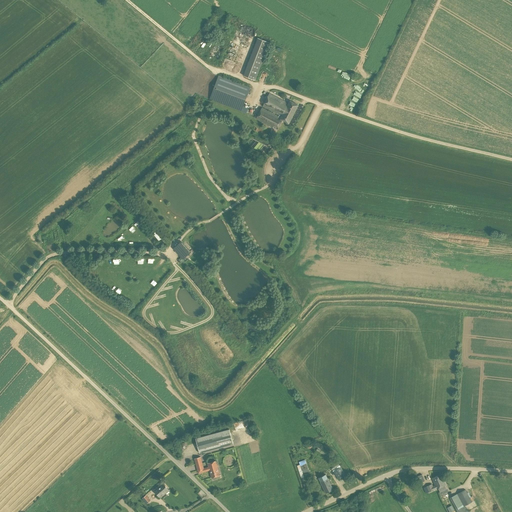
[(255,29),(243,25),(241,32),(252,36),(255,29)]
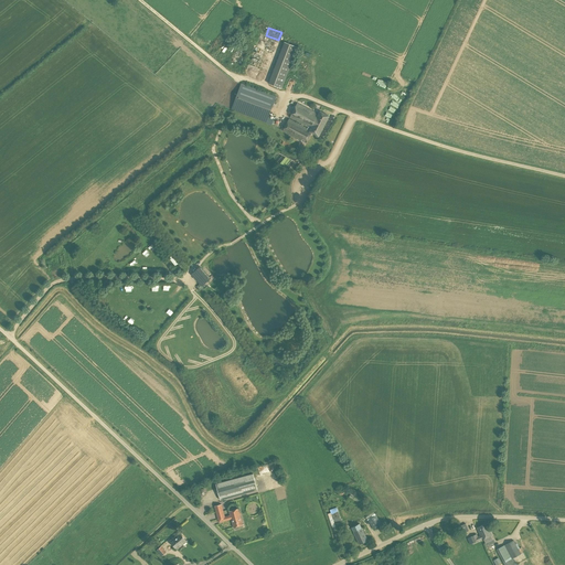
[(284,40),(270,82),(284,86),(297,43),(284,40)]
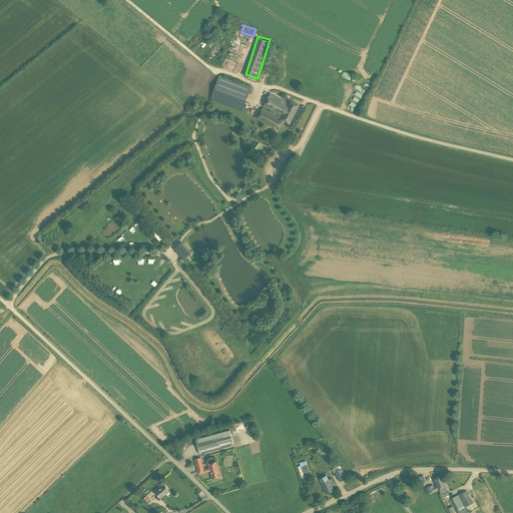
[(214,45),(207,41),(206,42),(202,40),(198,46),(209,52),(214,45)]
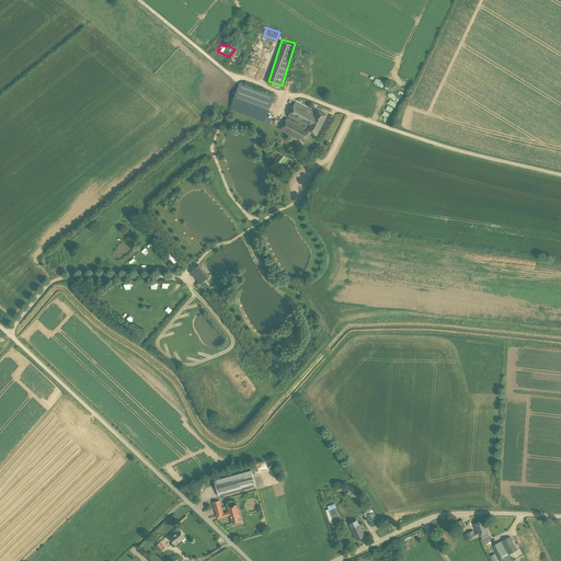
[(254,72),(258,61),(264,63),(267,55),(256,52),(252,66),(249,65),(247,70),(254,72)]
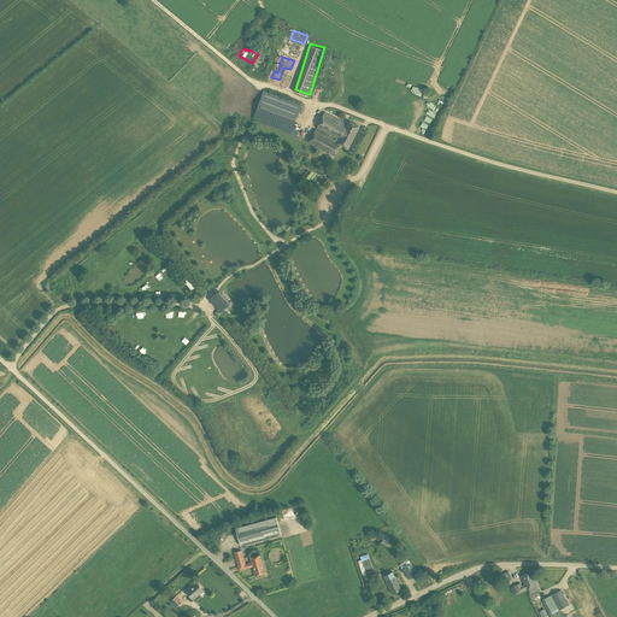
[(297,136),(299,130),(293,128),(301,106),(263,90),(252,119),(297,136)]
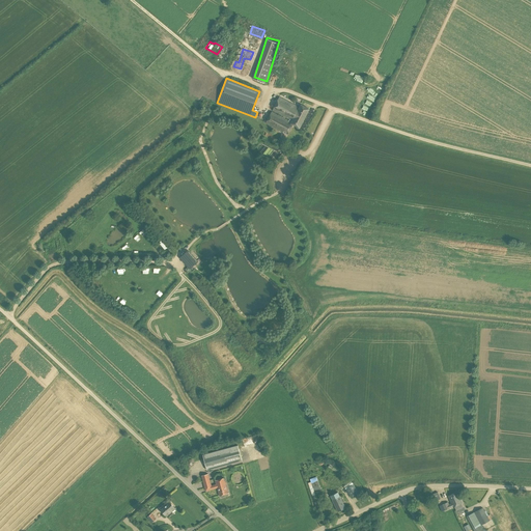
[(292,124),(300,128),(309,109),(301,105),(299,107),(279,96),(272,110),(283,116),(283,117),(272,111),(266,123),(287,135),(292,124)]
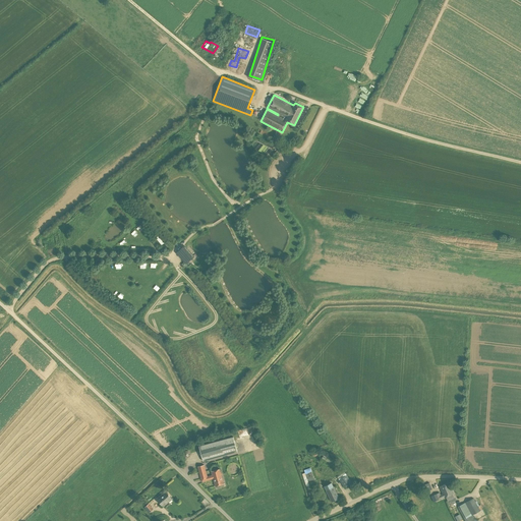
[(188,267),(192,264),(189,261),(194,256),(184,245),(176,252),(186,264),(188,267)]
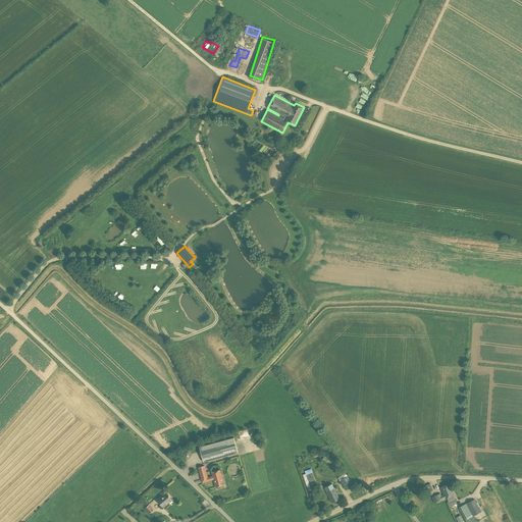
[(204,461),(238,452),(235,437),(200,447),(204,461)]
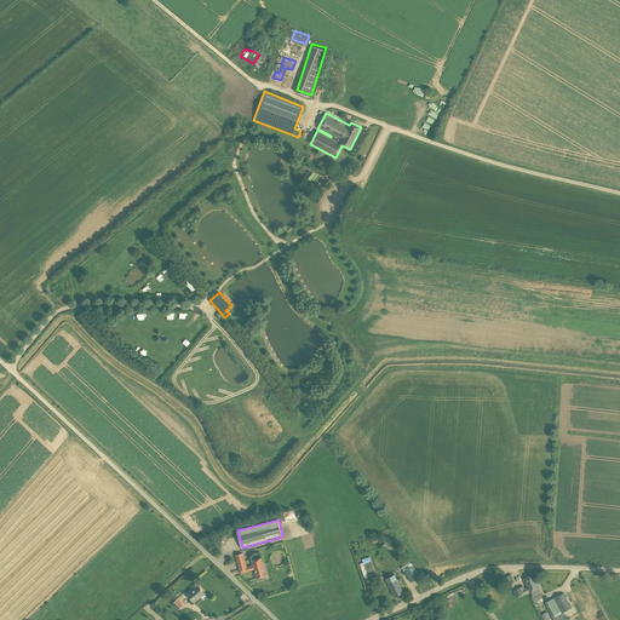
[(392,551),(395,546),(385,541),(383,546),(392,551)]
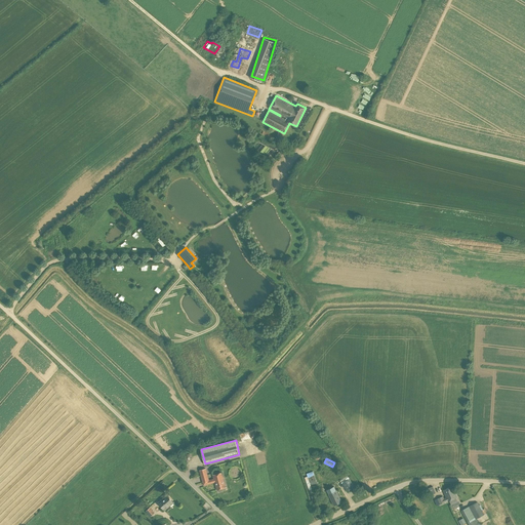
[(209,480),(206,468),(199,470),(203,485),(214,482),(216,489),(226,487),(221,472),(212,475),(213,479),(209,480)]
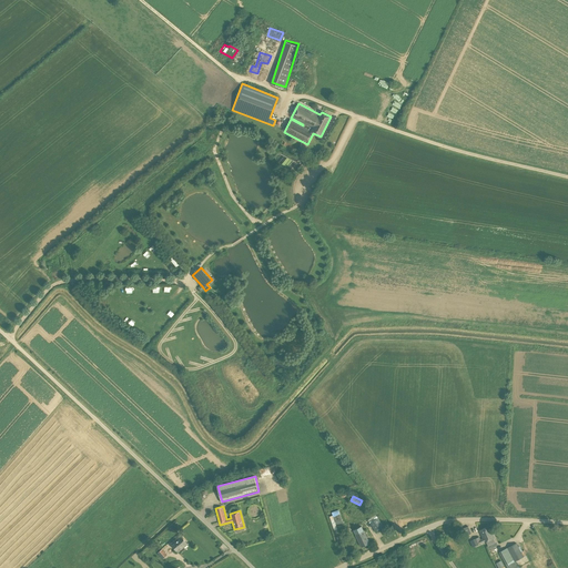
[(376,533),(384,527),(375,515),(367,520),(376,533)]
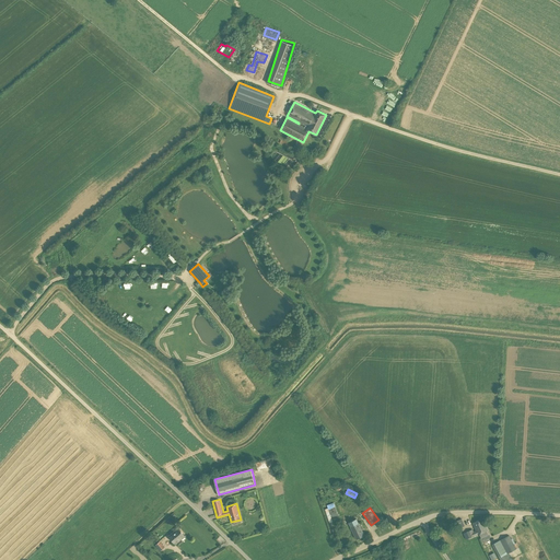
[(476,531),(477,534),(488,529),(482,518),(473,523),(476,531)]
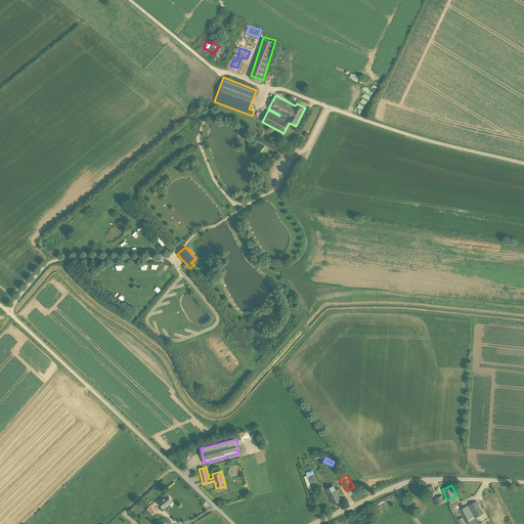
[(428,495),(435,492),(432,486),(425,488),(428,495)]
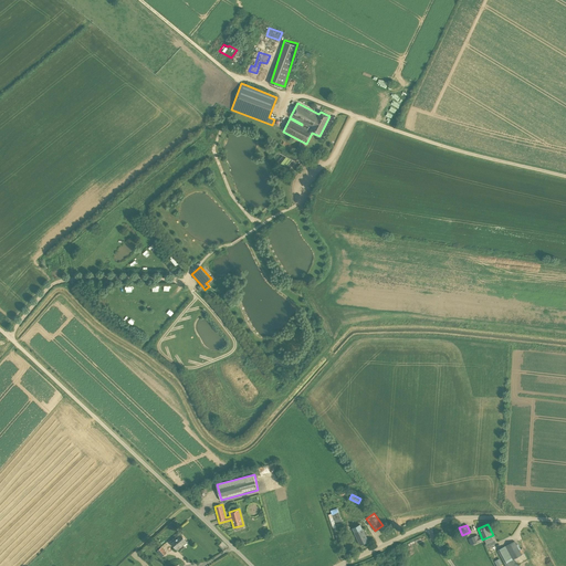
[(359,544),(368,541),(363,528),(354,532),(359,544)]
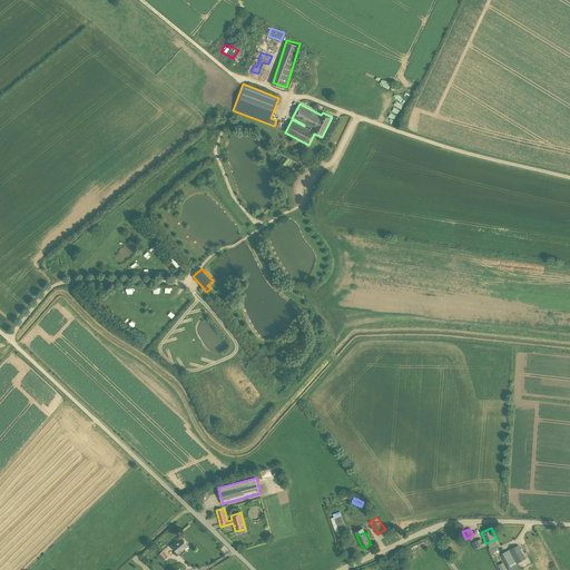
[(473,546),(470,537),(465,539),(454,543),(458,552),(473,546)]
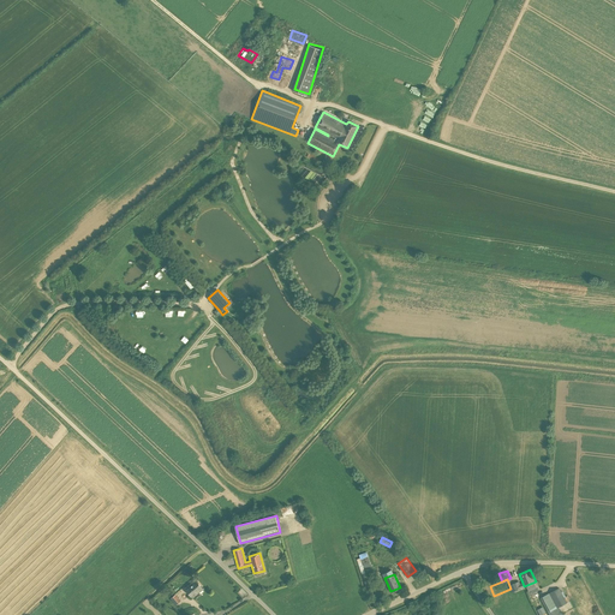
[(197,581),(186,590),(191,596),(197,591),(197,592),(202,589),(197,581)]
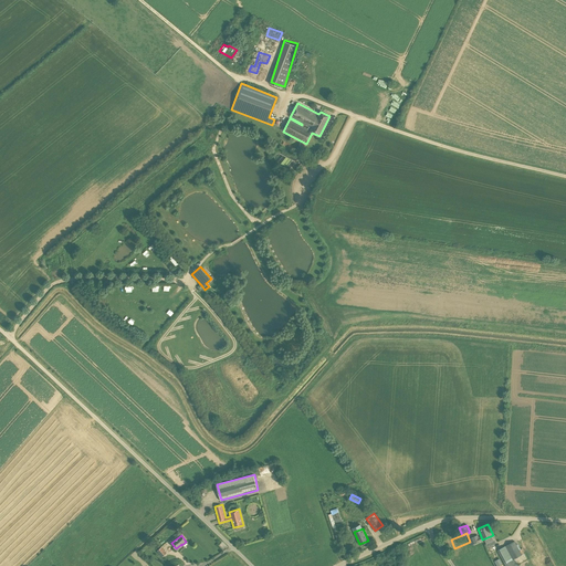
[(513,559),(522,555),(514,541),(498,551),(505,565),(513,565),(510,558),(512,557),(513,559)]
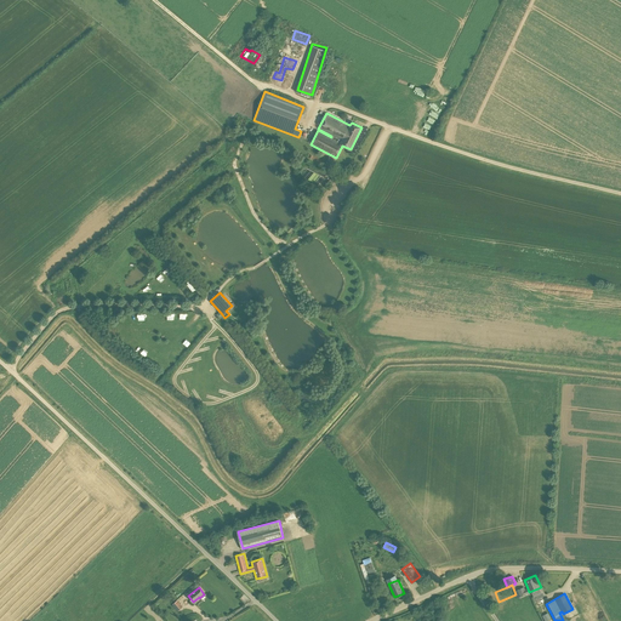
[(178,611),(183,607),(177,600),(172,605),(178,611)]
